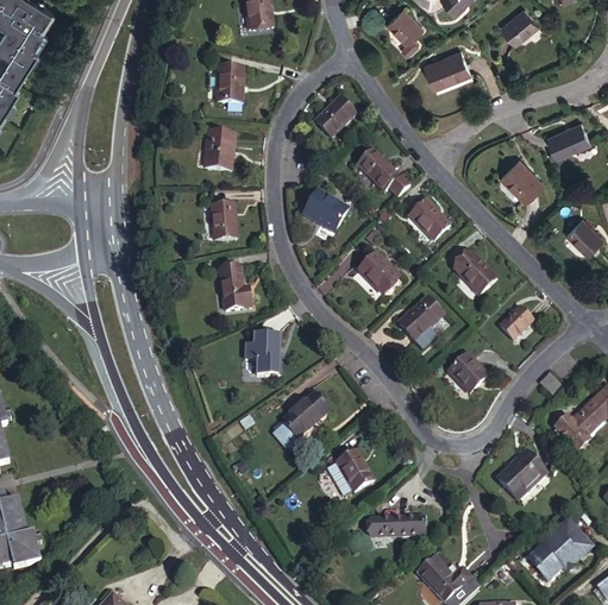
[(0,111),(62,13),(39,0),(0,0),(0,23),(4,25),(0,31),(0,111)]
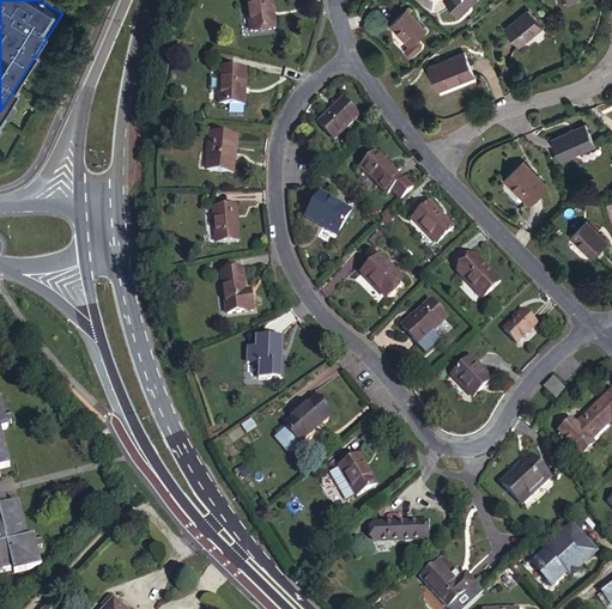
[(244,0),(249,29),(272,25),(268,0),(244,0)]
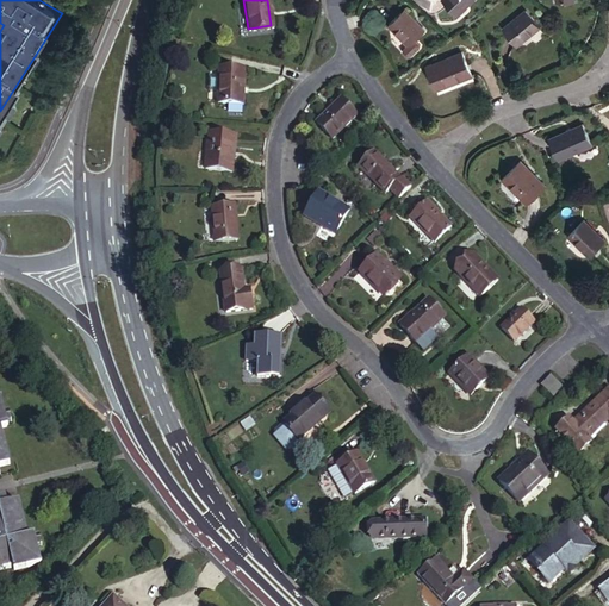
[(452,0),(464,14),(480,0),(452,0)]
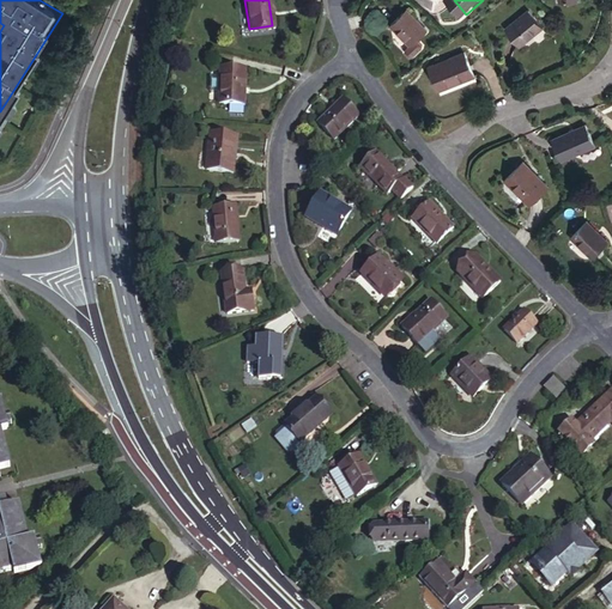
[(532,10),(510,28),(523,44),(546,28),(532,10)]
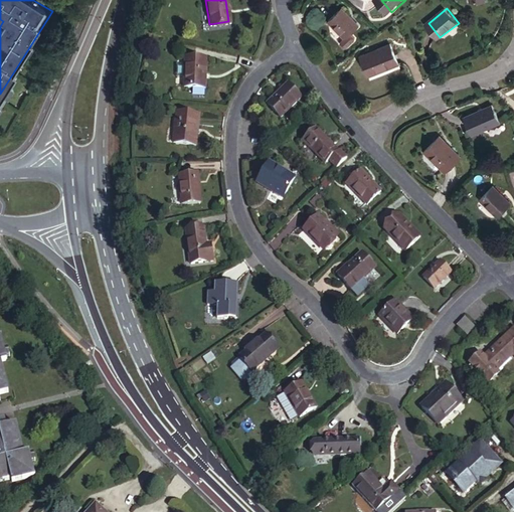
[(351,9),(334,23),(349,41),(355,36),(365,27),(351,9)]
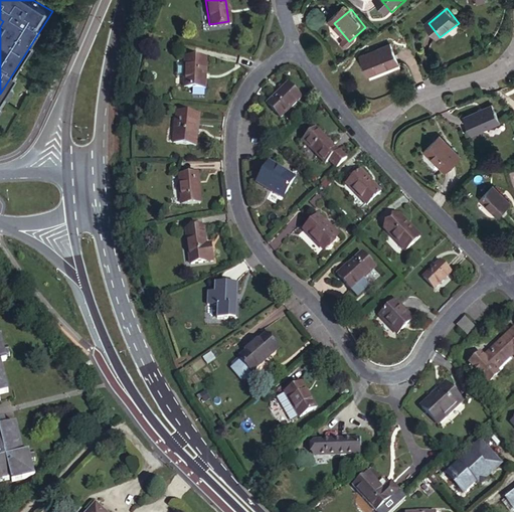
[(360,42),(355,36),(349,41),(345,44),(344,46),(348,51),(350,51),(359,44),(360,42)]
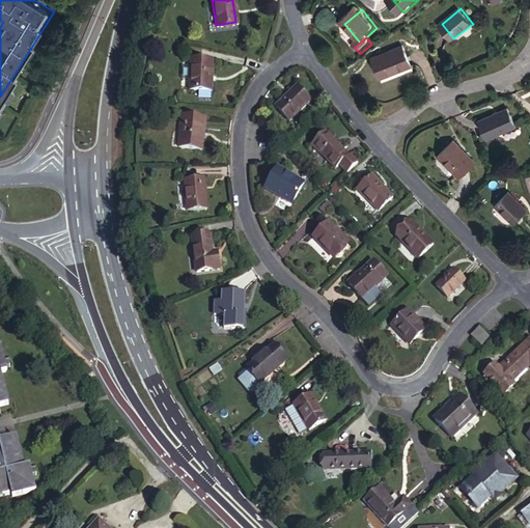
[(405,45),(373,58),(383,79),(414,65),(405,45)]
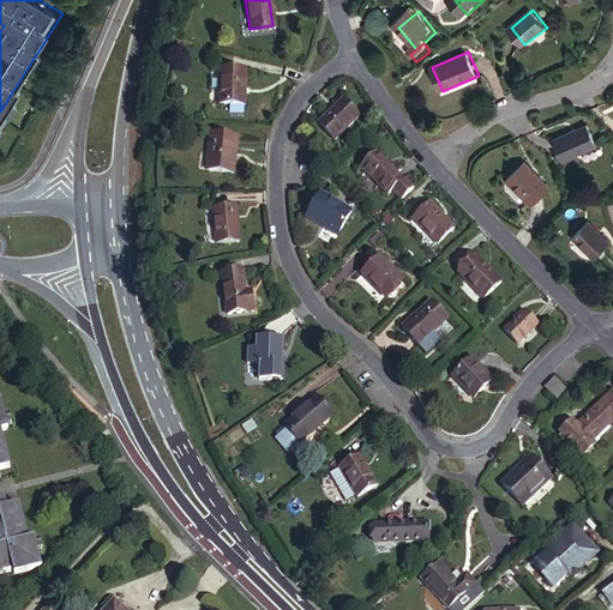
[(244,72),(218,68),(215,103),(240,106),(244,72)]
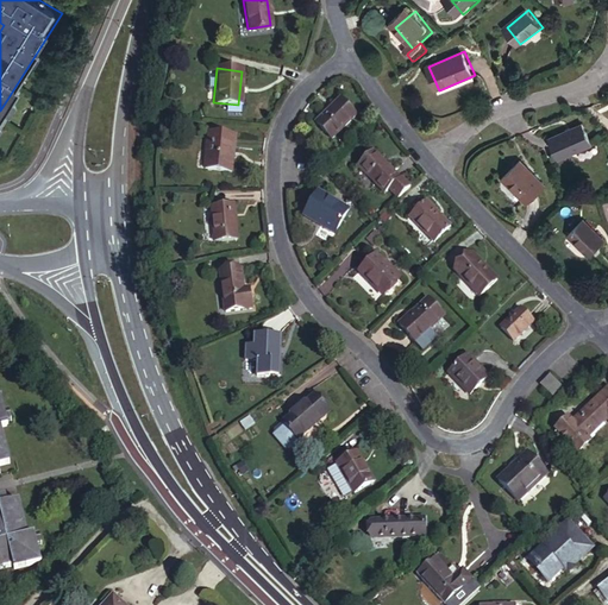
[(352,89),(327,112),(343,128),(368,106),(352,89)]
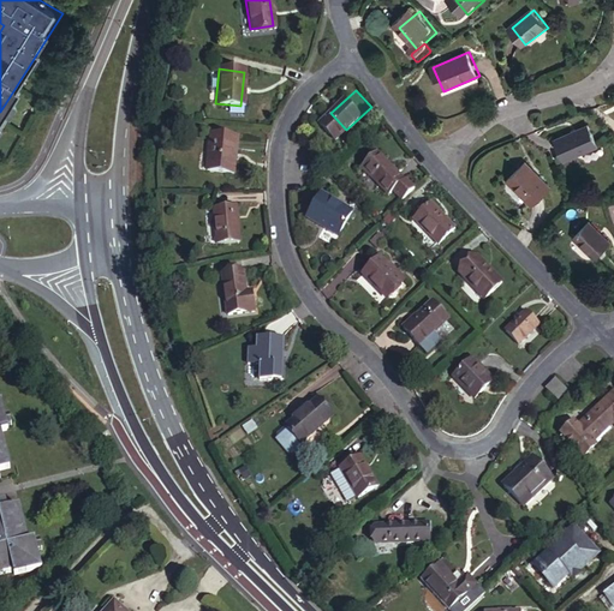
[(596,124),(561,138),(570,159),(604,144),(596,124)]
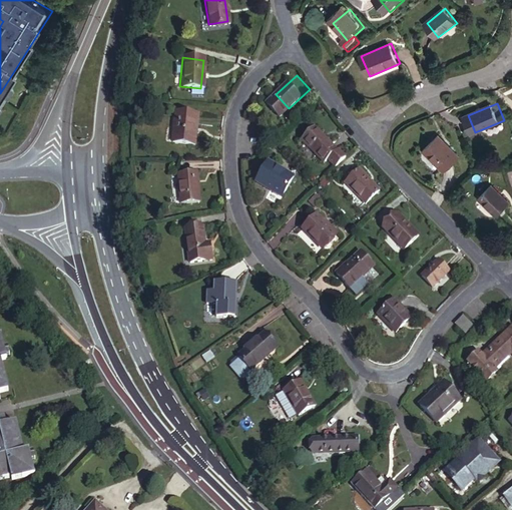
[(192,114),(170,111),(166,140),(188,143),(192,114)]
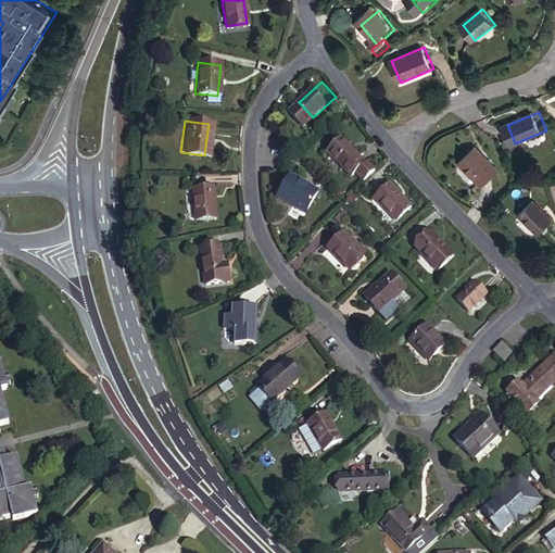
[(350,132),(335,146),(357,172),(363,167),(371,177),(382,167),(375,158),(374,158),(350,132)]
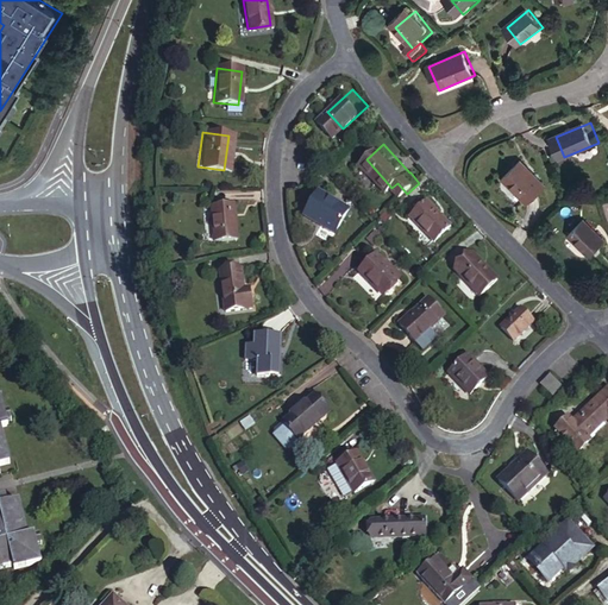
[(533,163),(518,178),(538,199),(552,183),(533,163)]
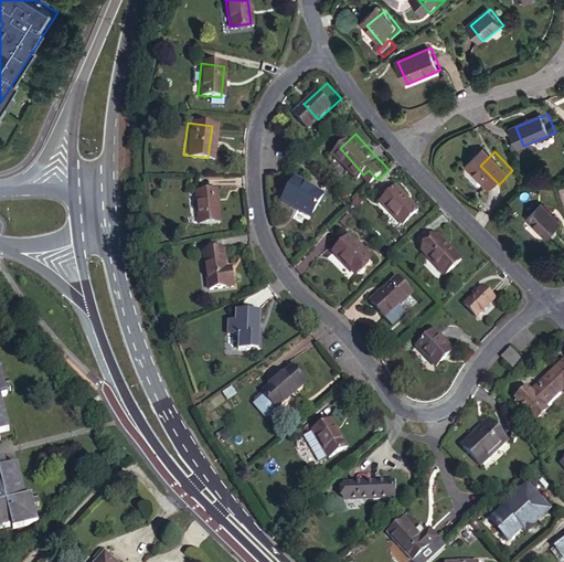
[(301,170),(288,192),(316,209),(329,188),(301,170)]
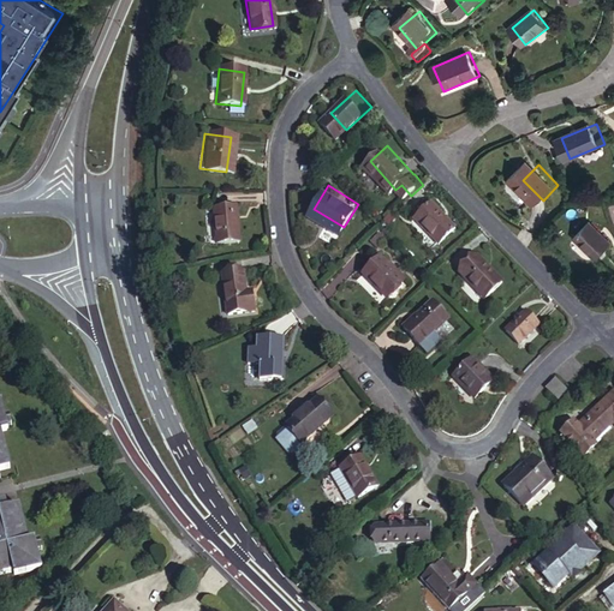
[(436,197),(419,213),(443,240),(460,225),(436,197)]
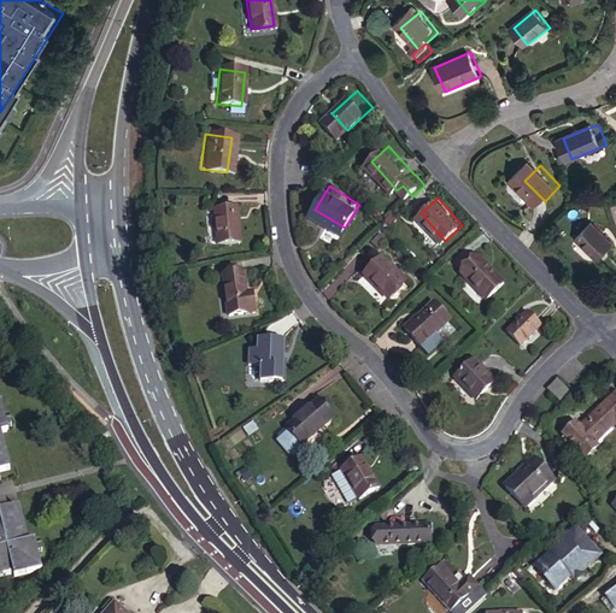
[(232,207),(207,210),(213,245),(236,241),(232,207)]
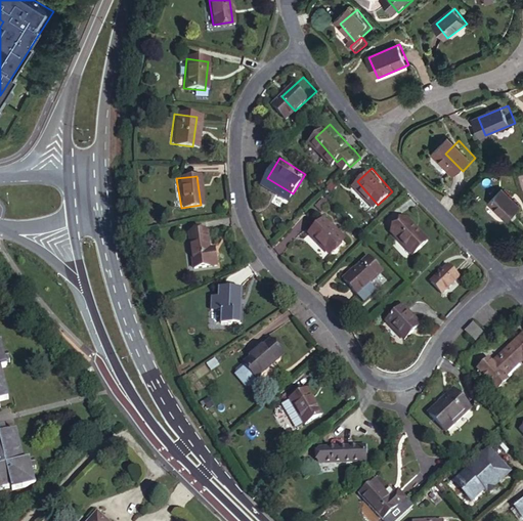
[(522,201),(512,190),(497,204),(515,220),(522,212),(522,201)]
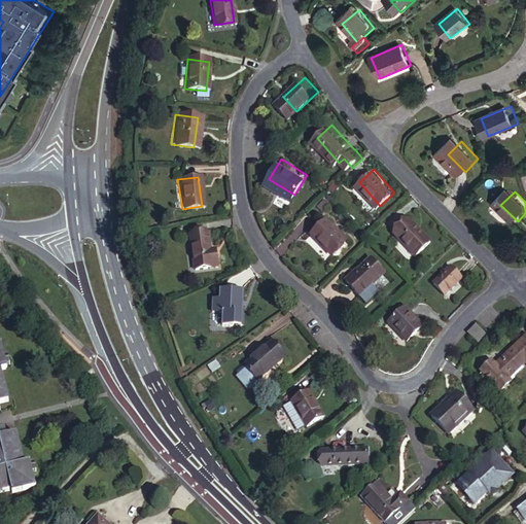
[(330,213),(314,228),(334,250),(350,235),(330,213)]
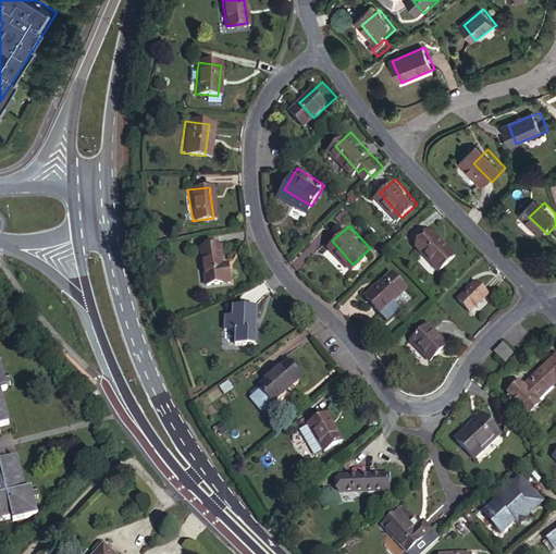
[(437,233),(421,247),(445,273),(460,258),(437,233)]
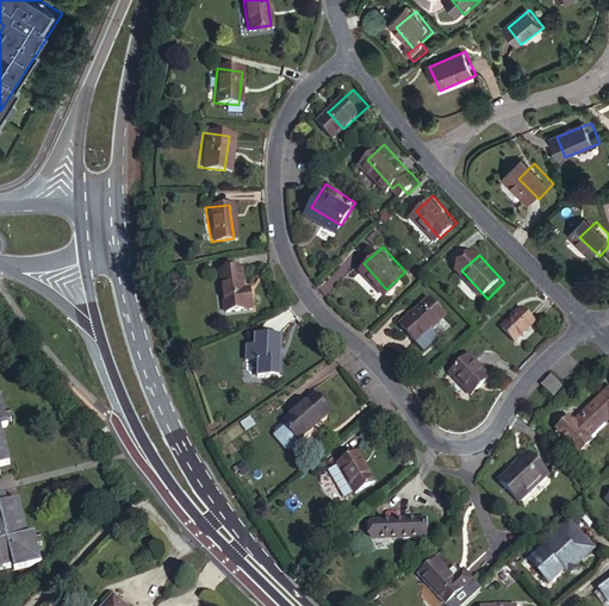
[(216,268),(221,307),(248,304),(247,288),(238,288),(237,285),(236,267),(216,268)]
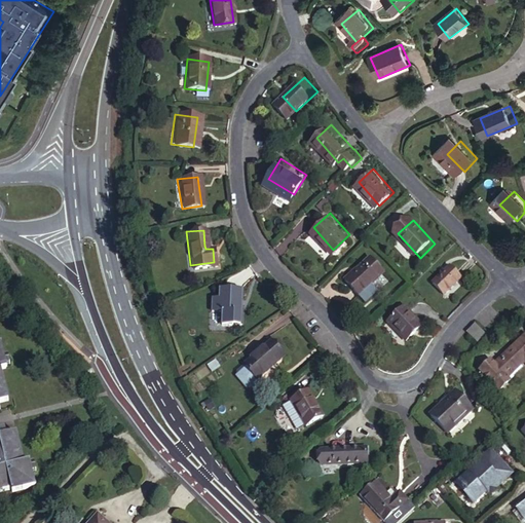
[(372,254),(345,275),(358,292),(384,271),(385,270),(372,254)]
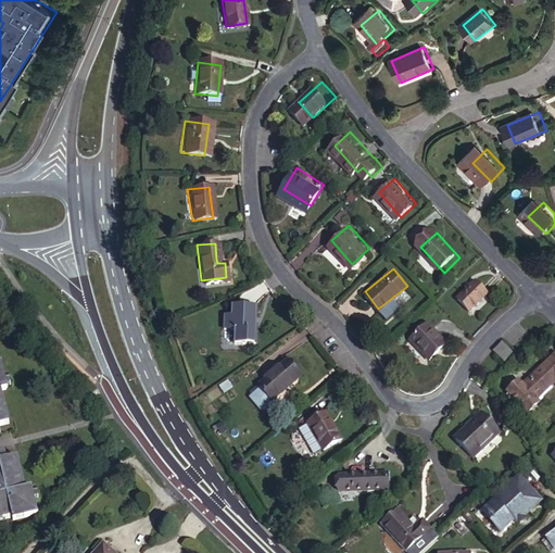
[(475,283),(457,299),(468,312),(487,296),(475,283)]
